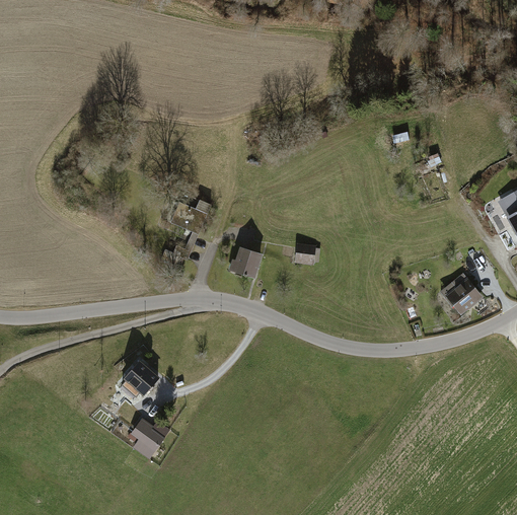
[(408,130),(391,135),(393,143),(410,138),(408,130)]
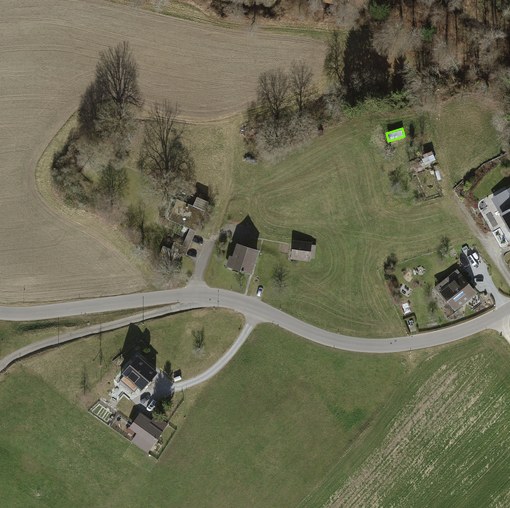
[(243,135),(243,150),(255,150),(255,136),(243,135)]
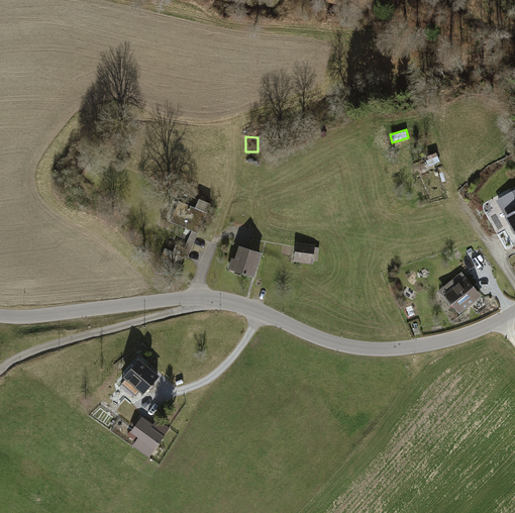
[(440,160),(437,152),(427,157),(431,165),(440,160)]
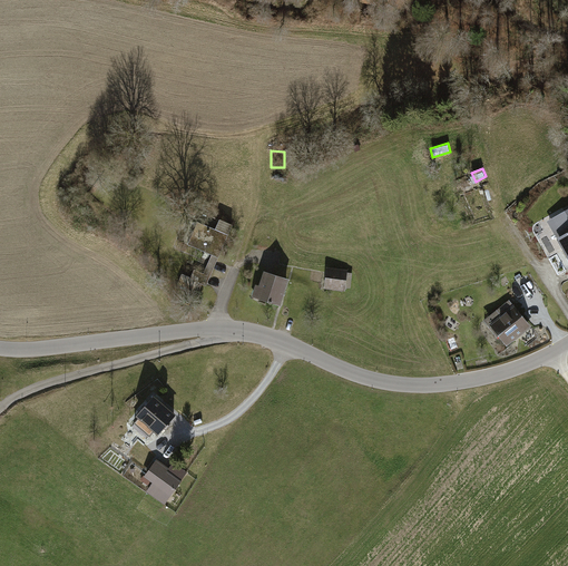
[(567,203),(544,217),(567,260),(567,203)]
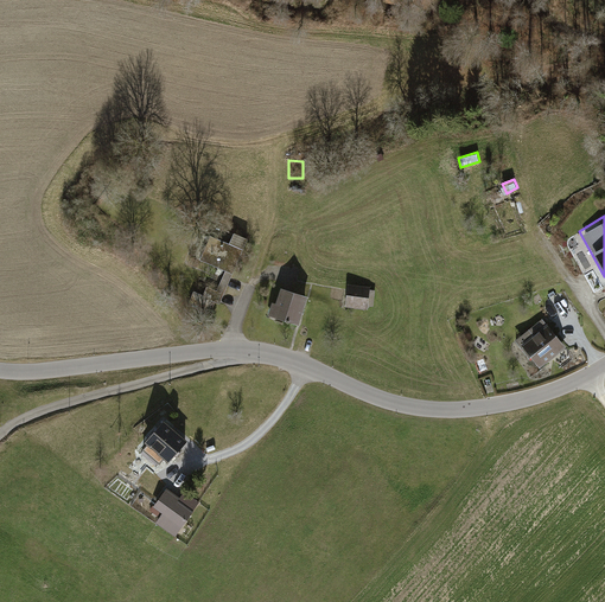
[(201,261),(233,274),(247,239),(215,225),(201,261)]
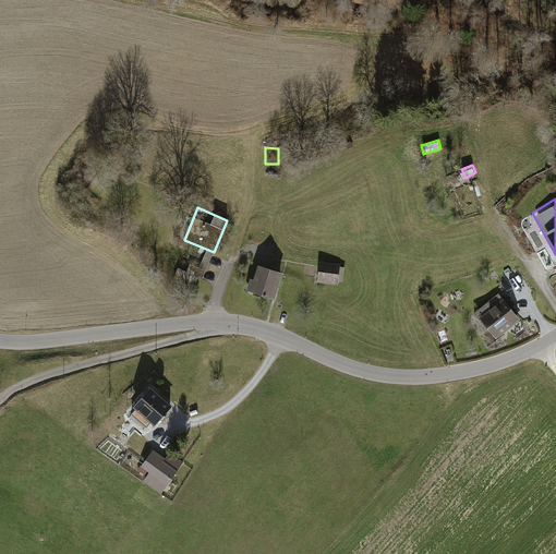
[(272,236),(254,233),(253,242),(270,244),(272,236)]
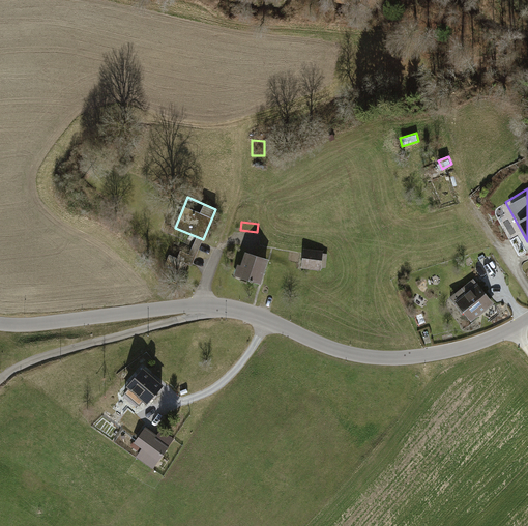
[(213,246),(196,239),(188,254),(181,250),(177,257),(169,254),(160,271),(195,287),(213,246)]
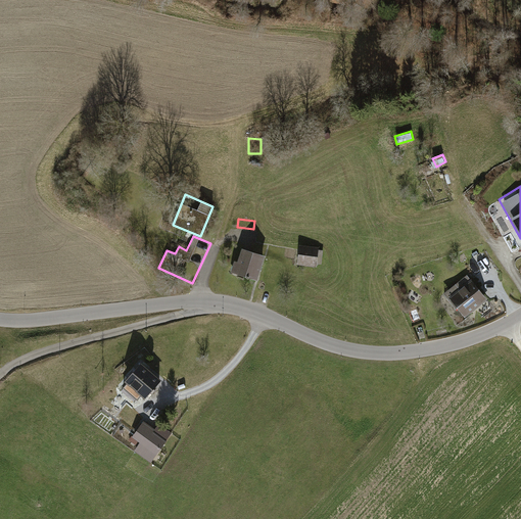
[(319,246),(299,244),(297,264),(317,266),(317,263),(321,264),(323,249),(319,248),(319,246)]
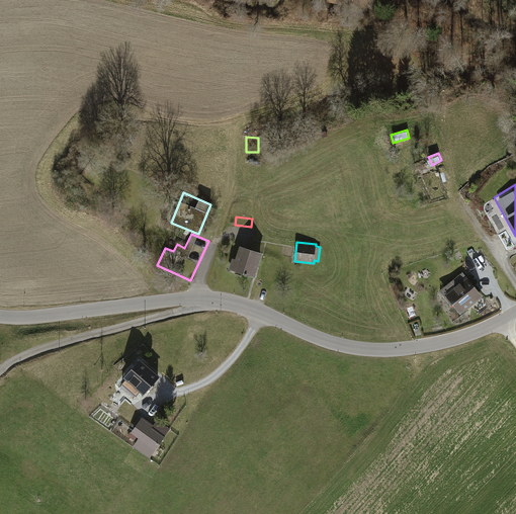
[(253,282),(263,254),(241,246),(236,260),(233,259),(228,273),(253,282)]
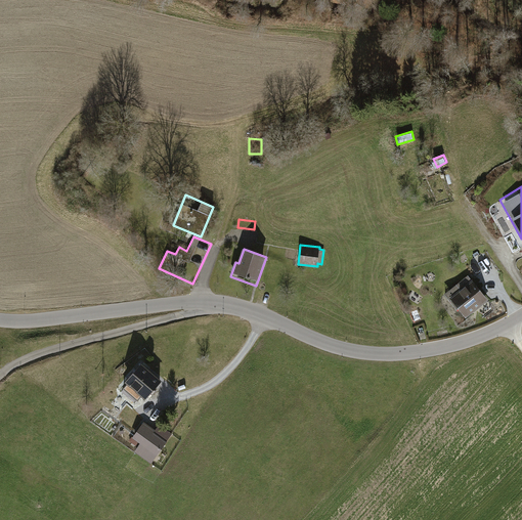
[(465,271),(441,292),(463,316),(486,297),(465,271)]
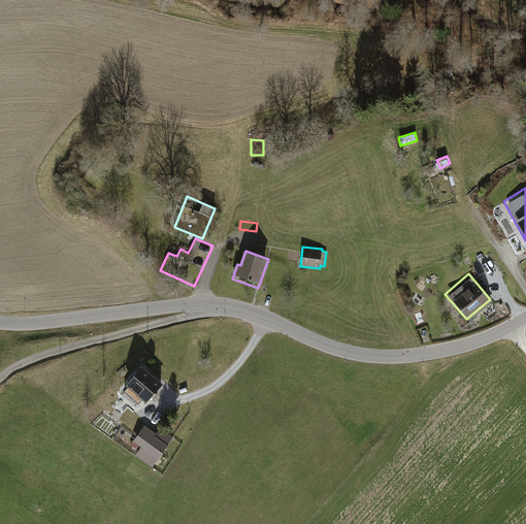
[(146,396),(149,398),(165,378),(143,360),(127,381),(137,389),(133,394),(142,401),(146,396)]
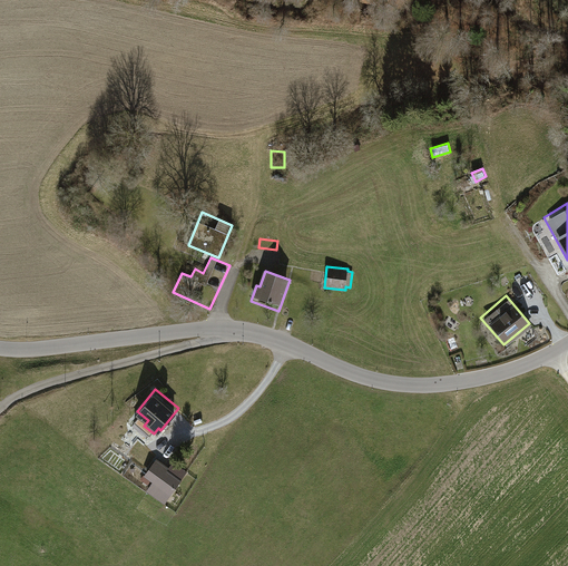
[(163,462),(145,486),(165,500),(188,469),(174,458),(168,466),(163,462)]
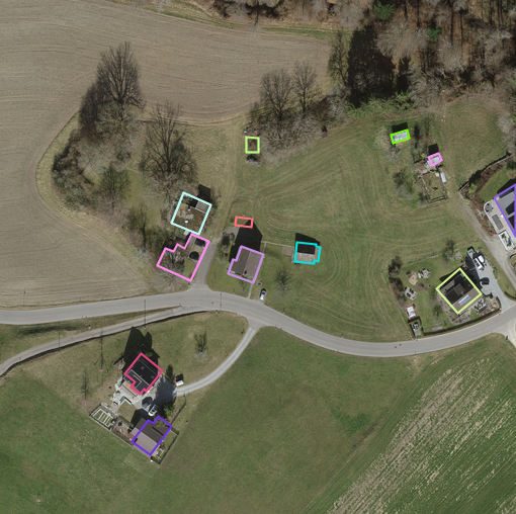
All buildings are outlined.
